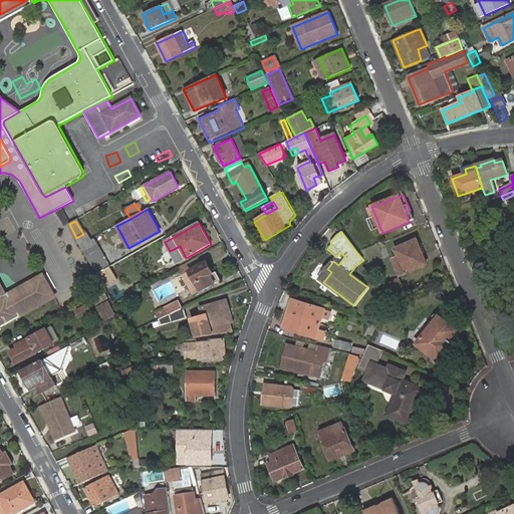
[(83,234),(76,238),(81,245),(89,241),(85,233),(83,234)]
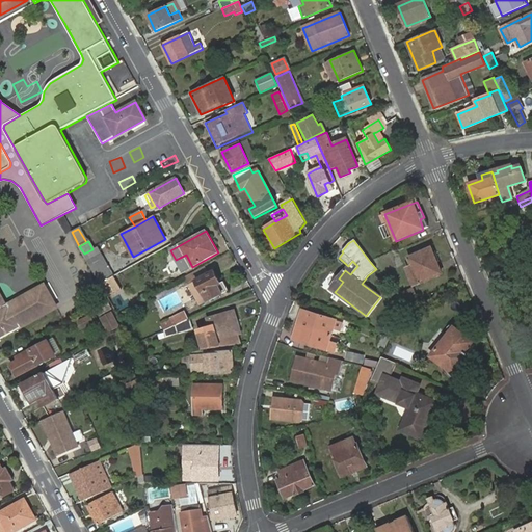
[(84,254),(89,265),(103,258),(97,247),(92,249),(84,254)]
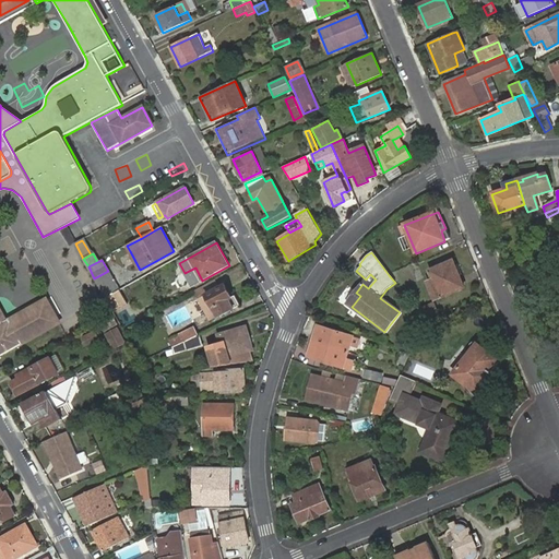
[(454,273),(459,271),(454,261),(430,272),(433,280),(427,283),(436,300),(461,289),(454,273)]
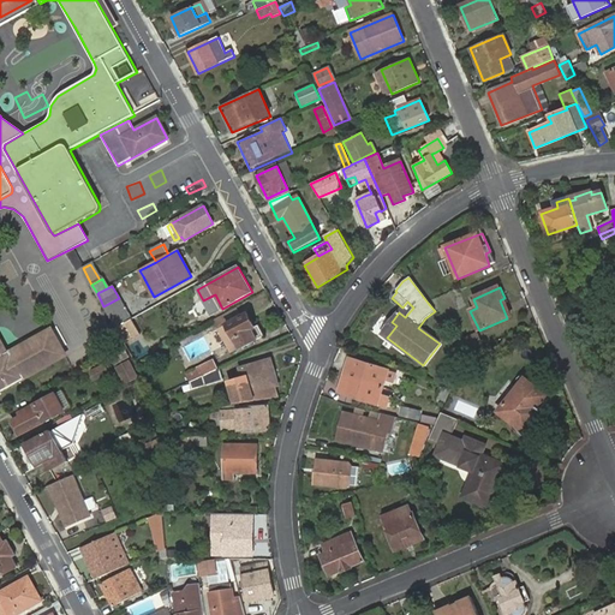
[(119,298),(103,306),(107,312),(115,328),(126,321),(131,318),(119,298)]
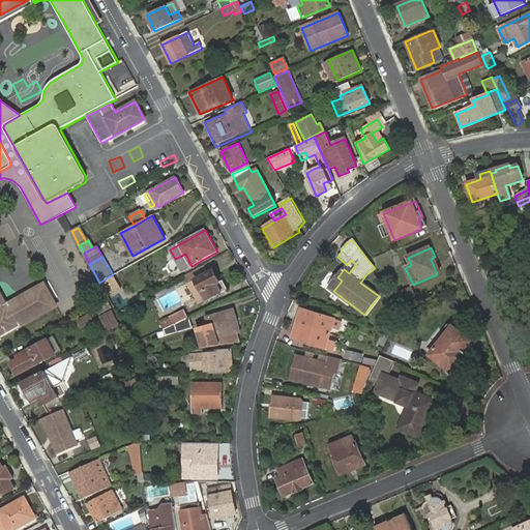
[(441,272),(435,257),(431,259),(437,274),(441,272)]
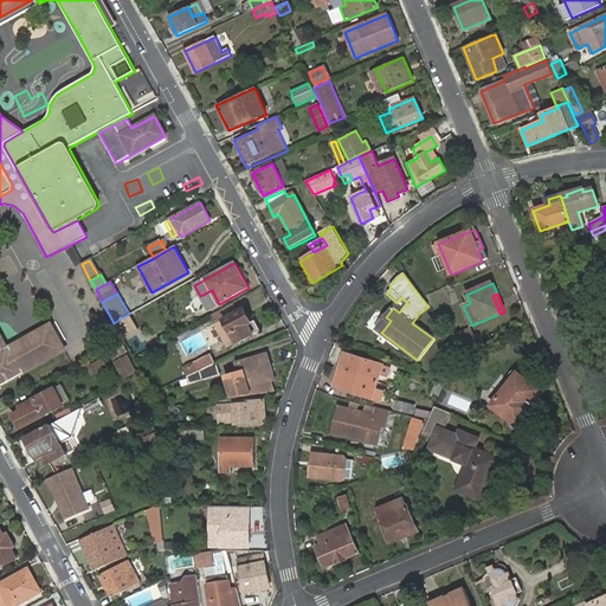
[(210,315),(214,323),(217,322),(224,320),(239,313),(233,302),(210,315)]
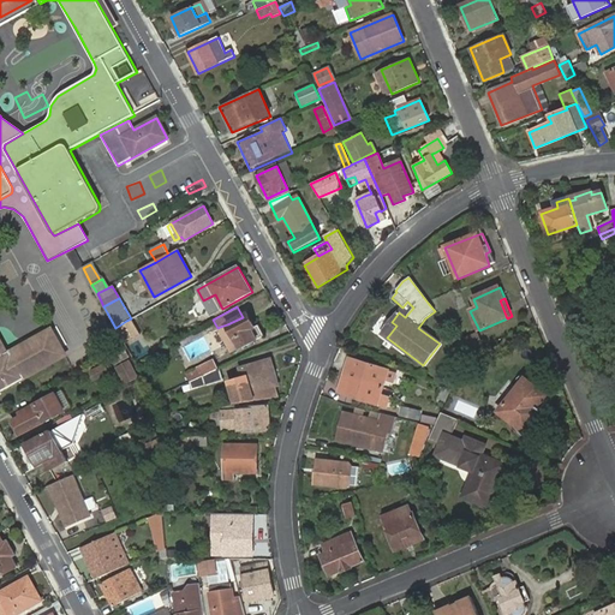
[(227,324),(239,350),(266,336),(260,326),(255,328),(248,314),(243,317),(227,324)]
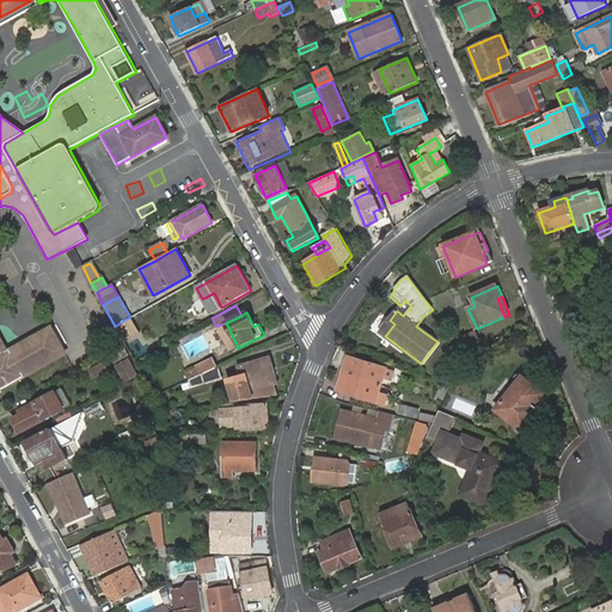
[(140,332),(130,317),(126,319),(115,326),(123,342),(140,332)]
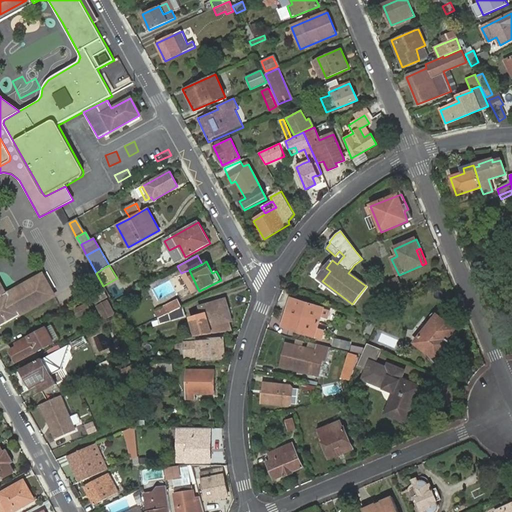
[(330,271),(326,268),(319,277),(323,280),(330,271)]
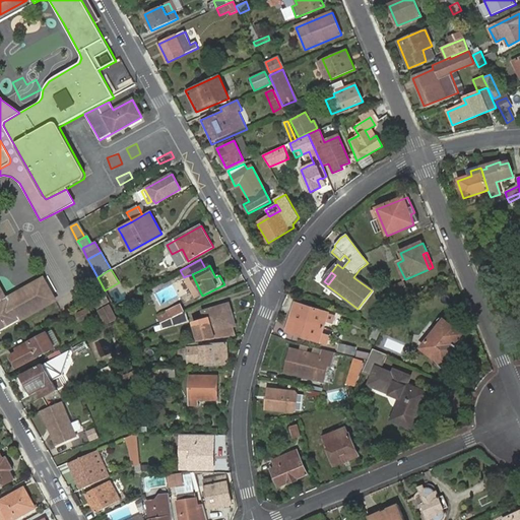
[(197,298),(202,296),(192,274),(186,276),(197,298)]
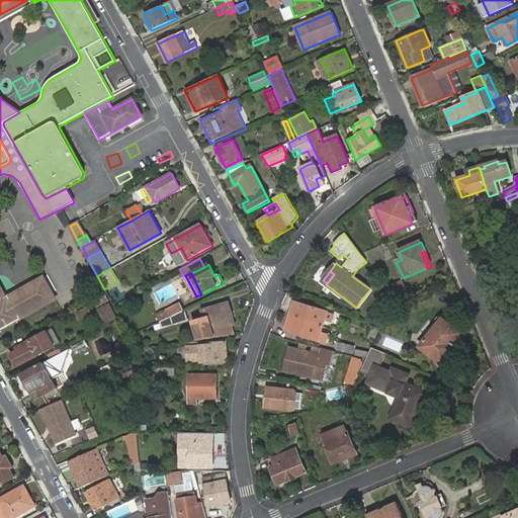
[(0,330),(55,299),(44,278),(6,299),(0,288),(0,330)]
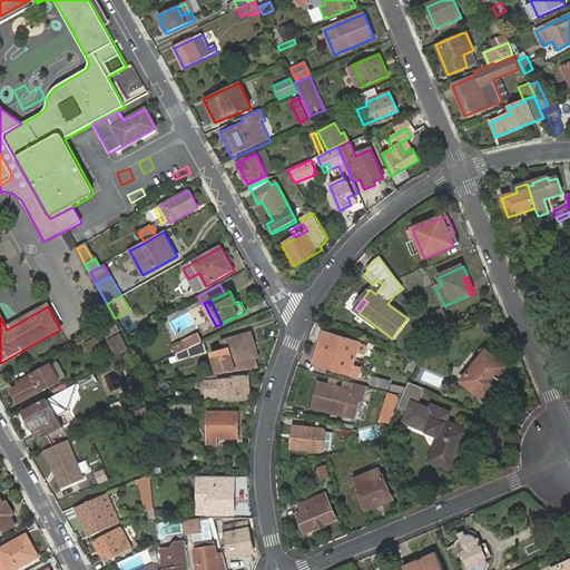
[(429,315),(433,325),(446,320),(443,310),(429,315)]
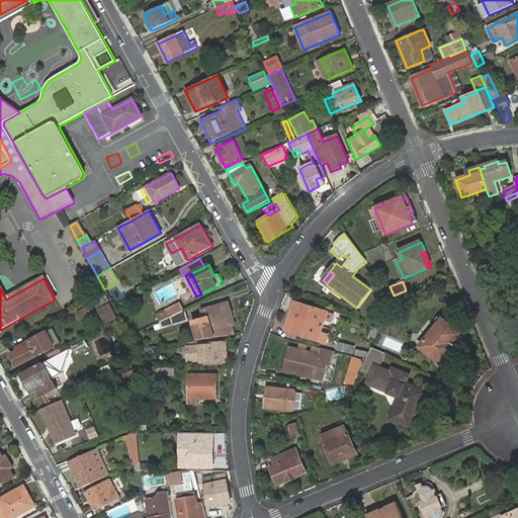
[(93,300),(97,308),(108,301),(104,294),(93,300)]
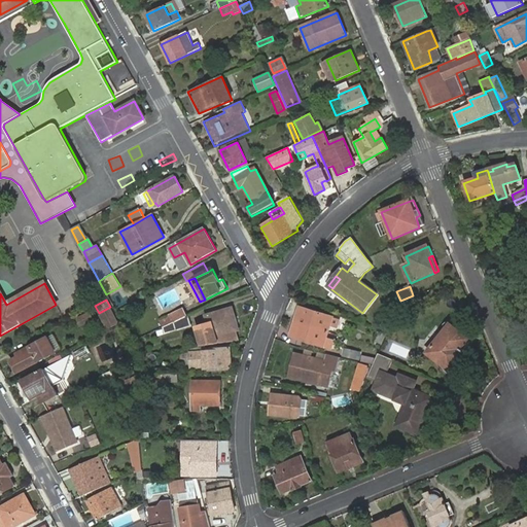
[(205,315),(207,324),(203,325),(207,339),(237,330),(233,318),(235,317),(233,307),(205,315)]
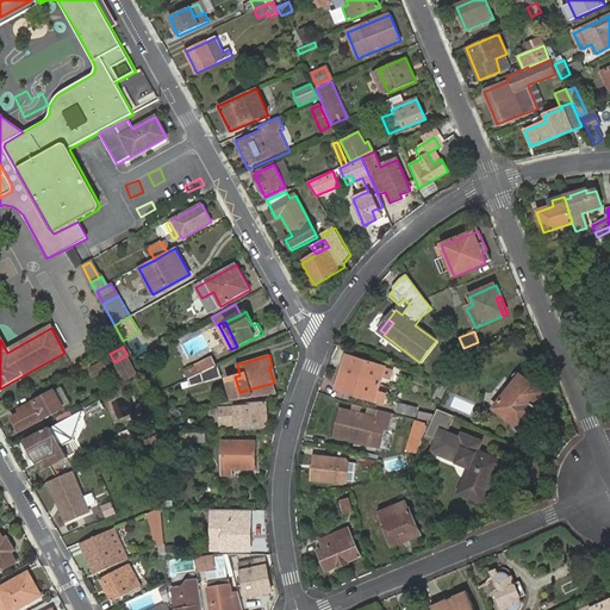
[(344,373),(380,385),(383,377),(385,368),(346,355),(342,368),(346,369),(344,373)]
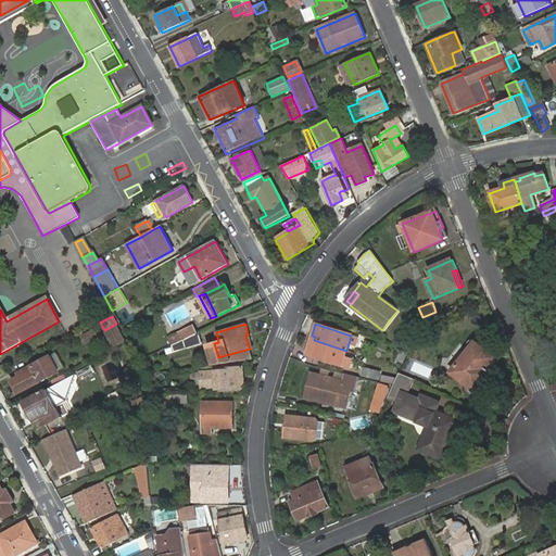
[(186,339),(198,333),(194,325),(169,337),(173,344),(174,344),(186,339)]
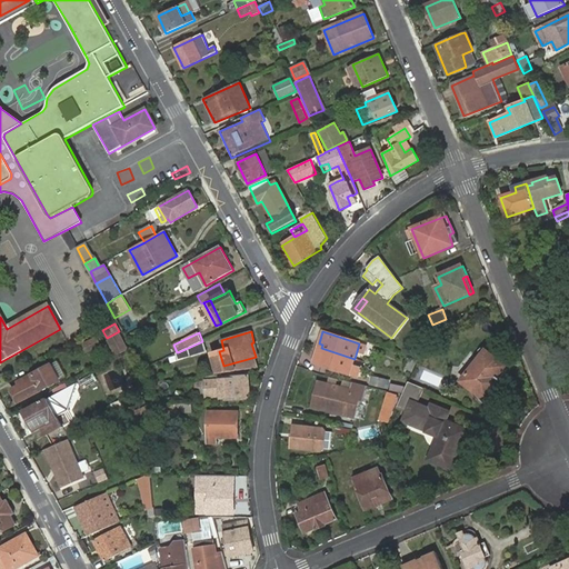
[(108,340),(116,356),(126,350),(119,336),(108,340)]
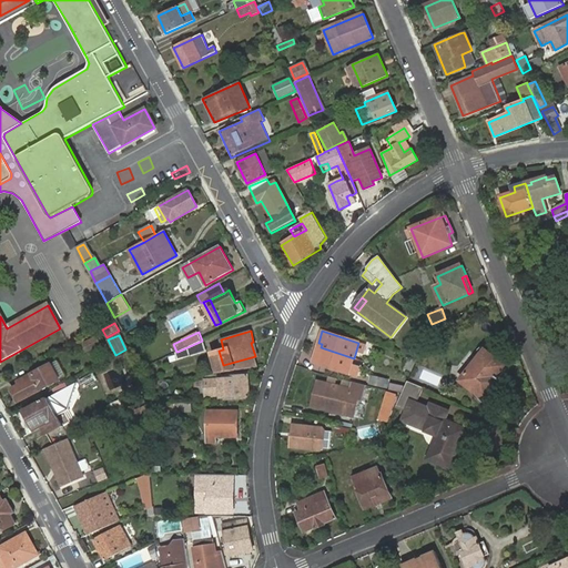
[(97,337),(85,344),(88,351),(95,347),(95,350),(101,347),(97,337)]
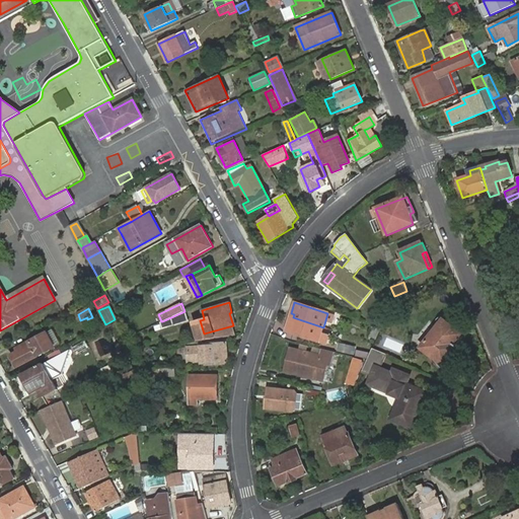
[(173,316),(162,321),(165,328),(190,320),(186,310),(184,311),(173,316)]
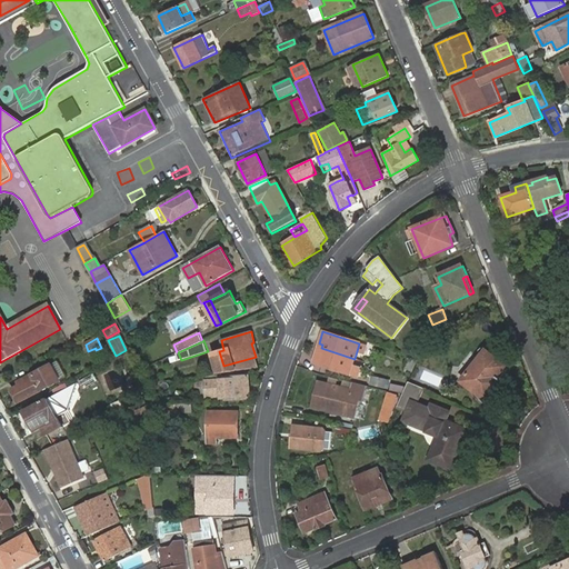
[(366,345),(359,343),(357,351),(363,353),(366,345)]
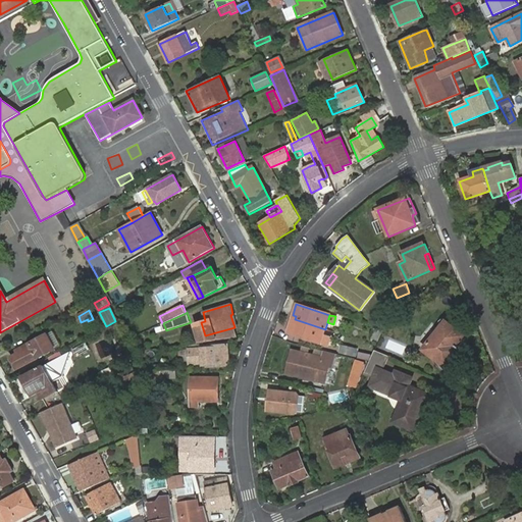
[(322,335),(325,329),(295,319),(294,322),(291,321),(288,332),(326,346),(329,337),(322,335)]
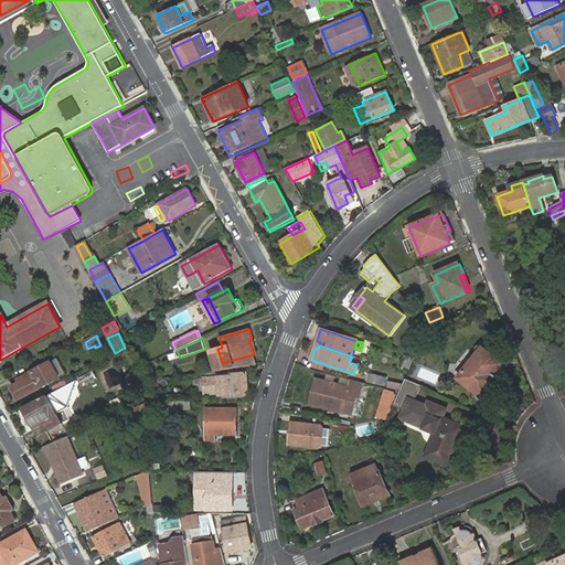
[(477,353),(456,381),(477,396),(475,398),(480,404),(500,379),(496,375),(503,364),(479,347),(475,352),(477,353)]
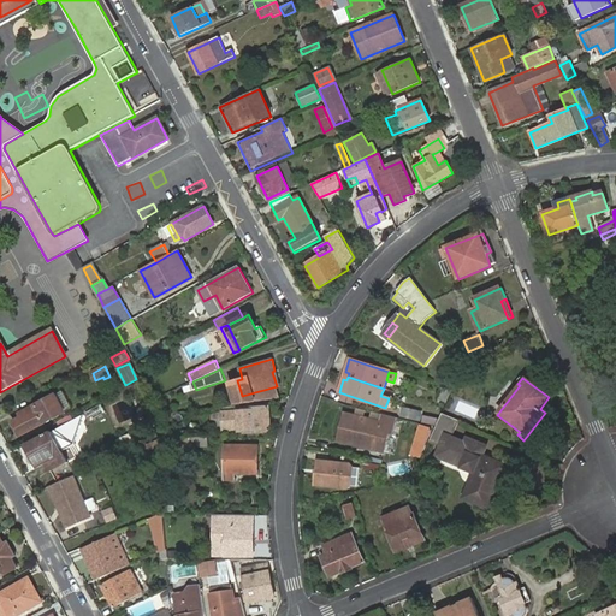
[(54,396),(64,413),(71,408),(63,392),(54,396)]
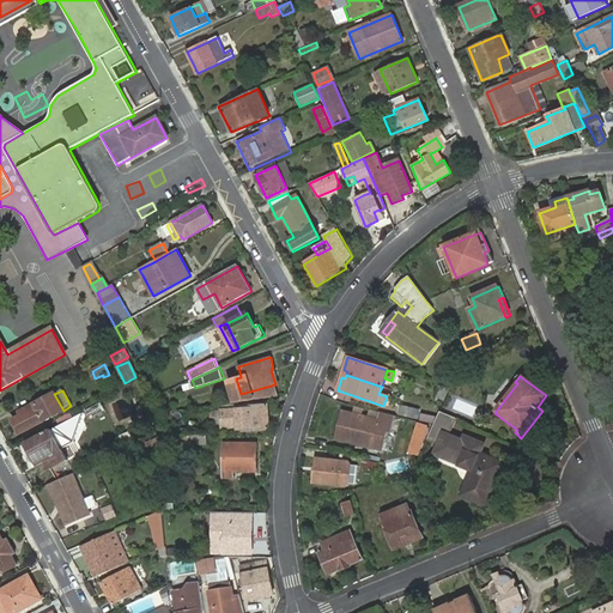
[(26,413),(20,417),(12,422),(19,435),(64,411),(54,394),(24,410),(26,413)]
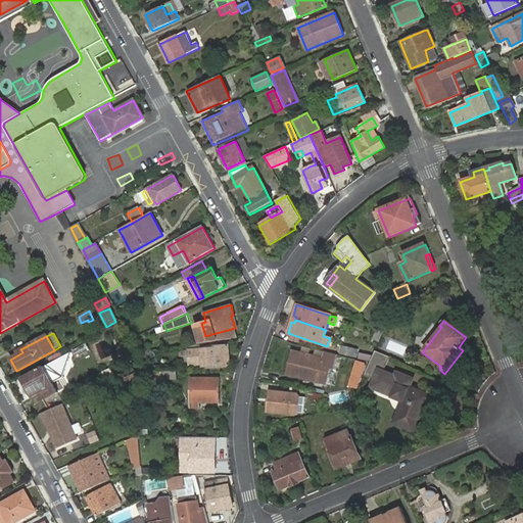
[(206,348),(207,369),(230,367),(228,346),(206,348)]
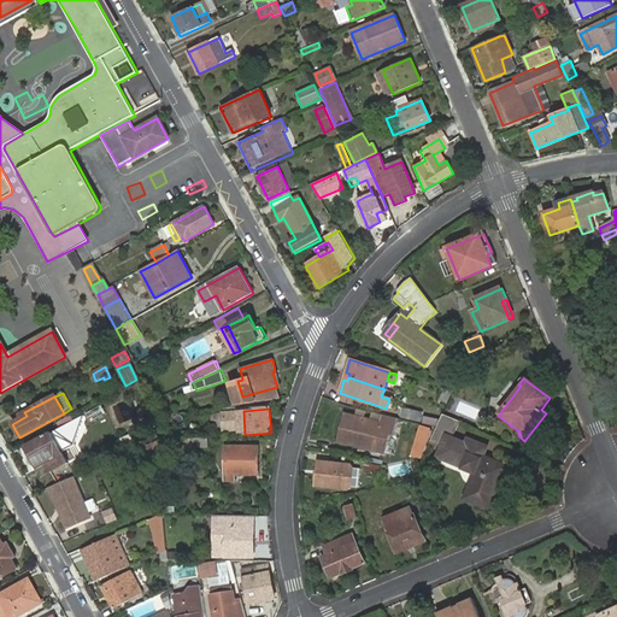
[(404,410),(401,417),(416,422),(418,412),(404,410)]
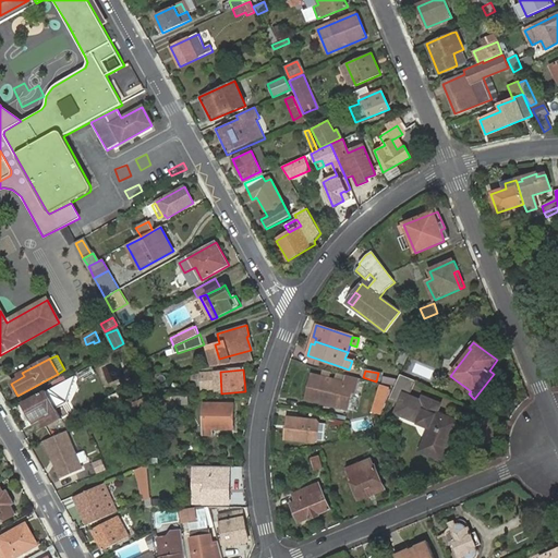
[(439,450),(446,452),(458,423),(436,414),(439,405),(422,398),(421,401),(409,397),(415,381),(401,375),(388,401),(399,405),(396,414),(417,423),(416,425),(429,431),(421,452),(436,458),(439,450)]
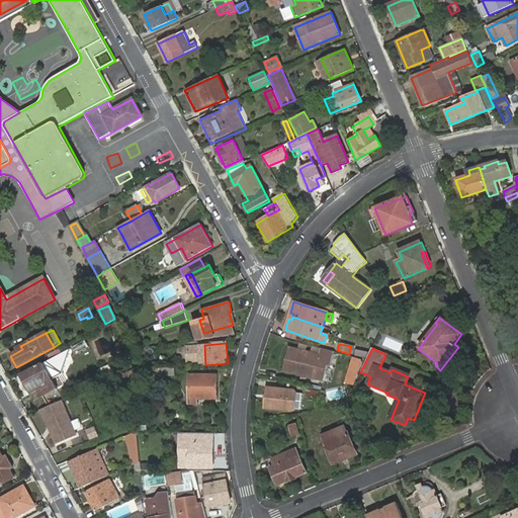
[(282,372),(288,373),(294,350),(287,349),(282,372)]
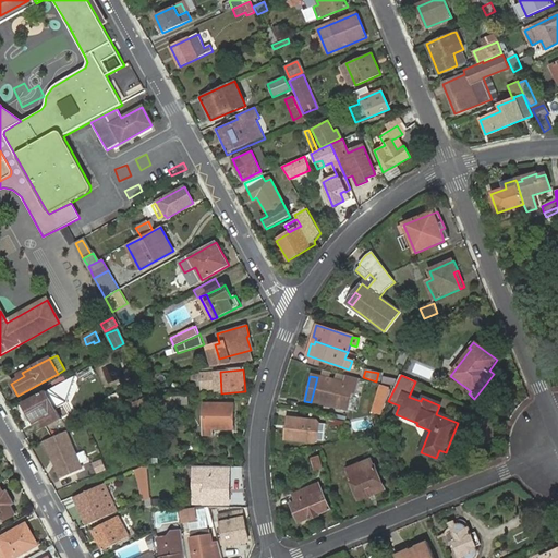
[(395,385),(396,378),(384,376),(381,383),(395,385)]
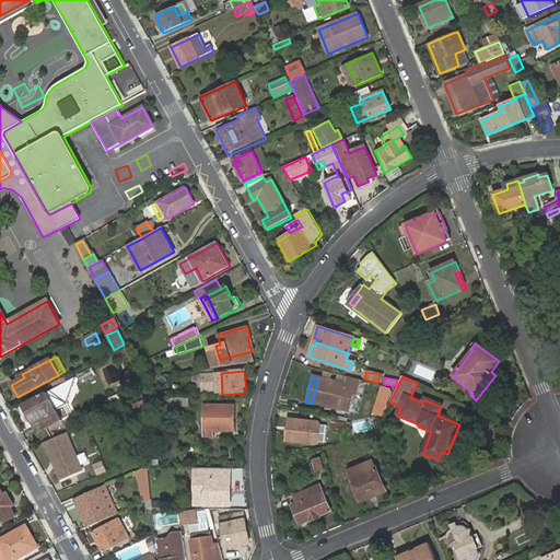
[(318,378),(312,404),(347,412),(351,394),(341,392),(343,385),(318,378)]
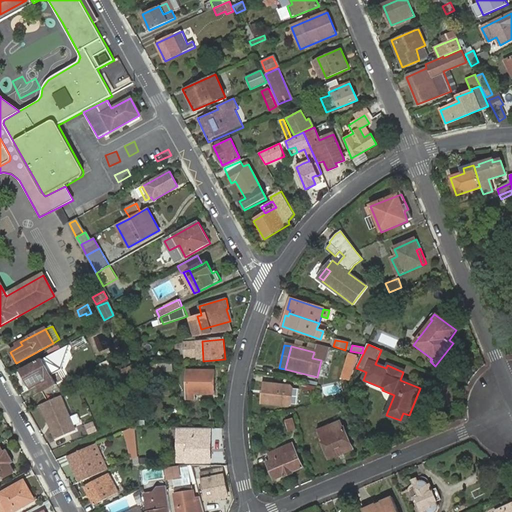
[(349,354),(341,378),(349,381),(356,356),(349,354)]
